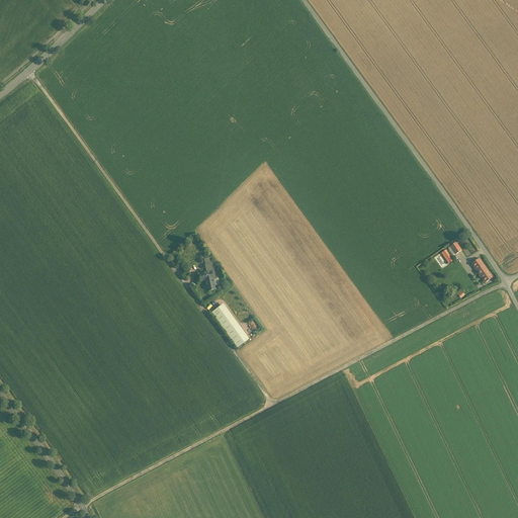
[(461,251),(456,243),(450,247),(455,254),(456,255),(461,251)]
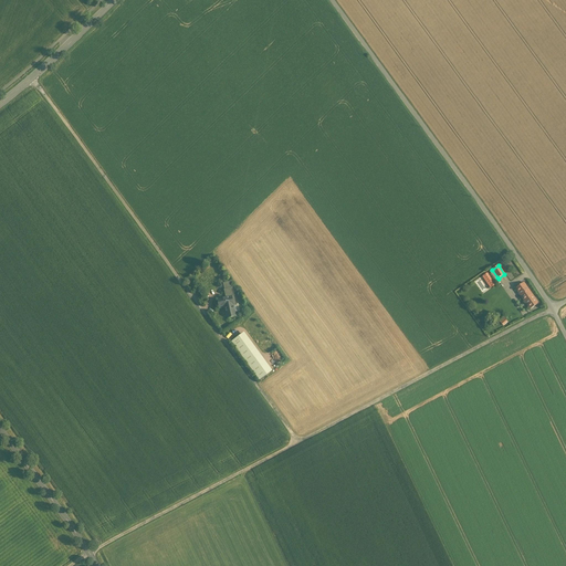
[(493,281),(498,278),(492,270),(488,273),(493,281)]
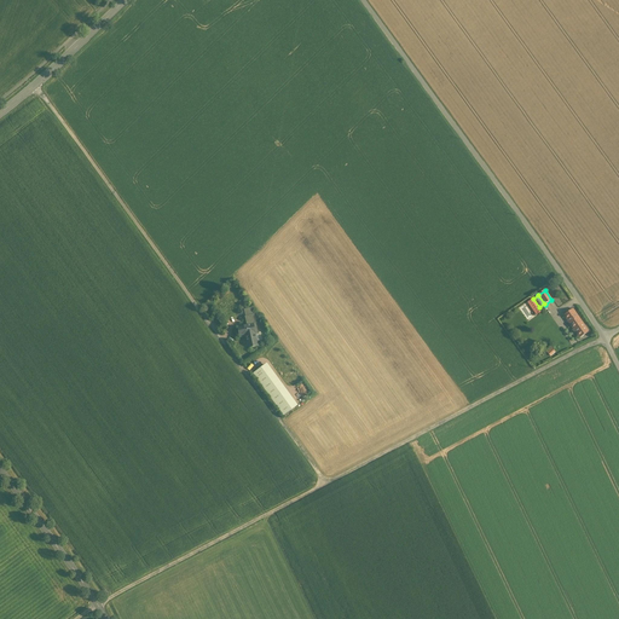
[(539,307),(533,299),(528,301),(538,314),(542,312),(539,307)]
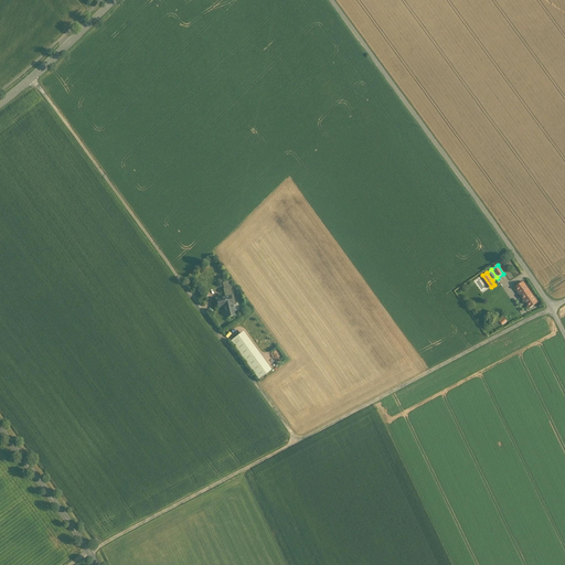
[(537,302),(523,283),(514,288),(529,309),(537,302)]
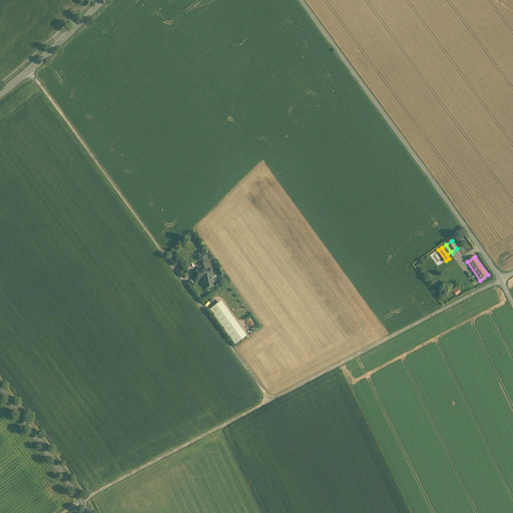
[(210,261),(204,263),(205,270),(209,269),(210,269),(212,269),(210,261)]
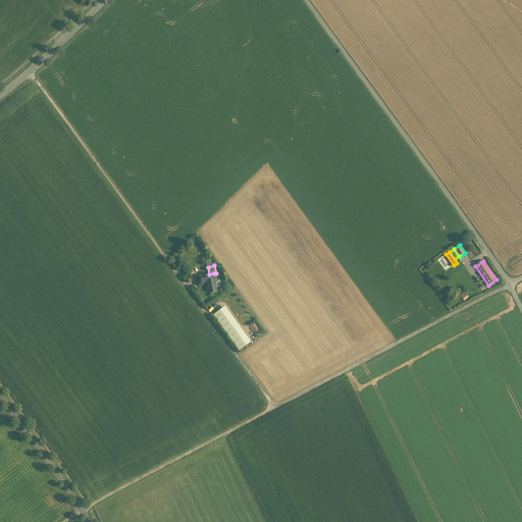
[(209,274),(201,276),(203,284),(207,283),(215,281),(214,273),(213,273),(209,274)]
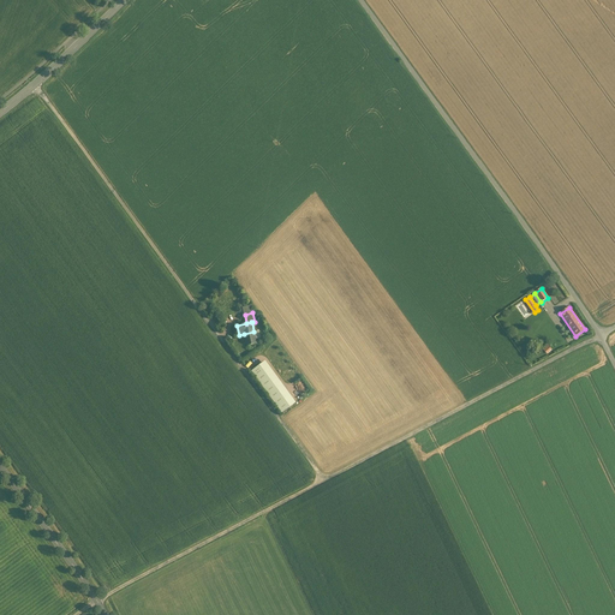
[(254,332),(244,334),(248,346),(256,344),(256,339),(254,332)]
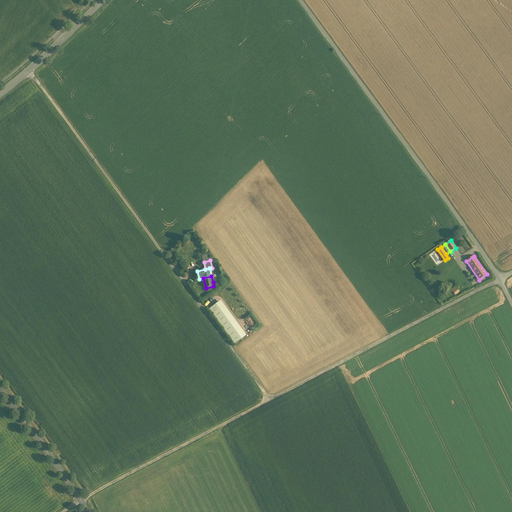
[(246,335),(221,301),(210,309),(235,343),(246,335)]
